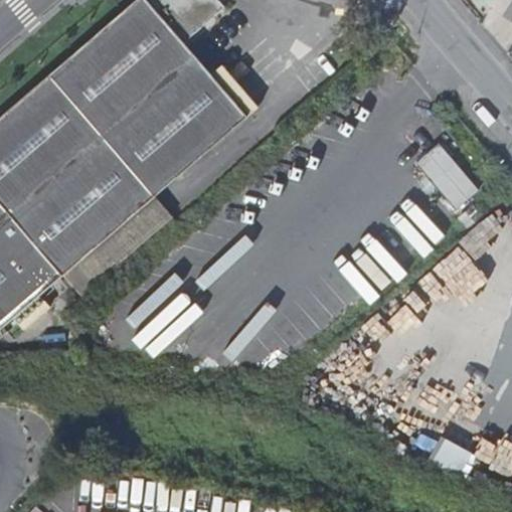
[(0,328),(40,294),(46,289),(56,299),(71,287),(59,274),(244,115),(208,71),(181,38),(220,4),(217,0),(136,0),(0,117),(0,328)]
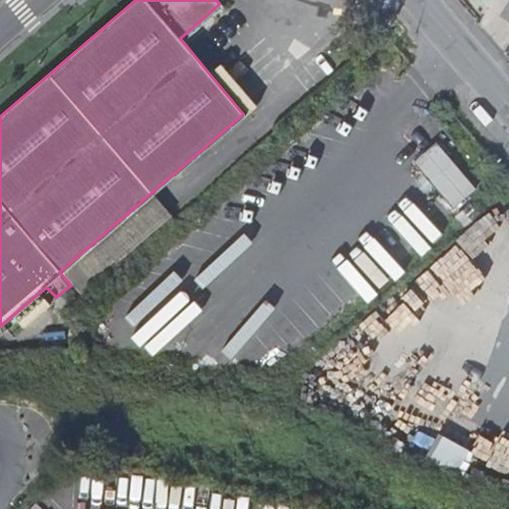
[(219,61),(207,71),(243,114),(254,104),(219,61)]
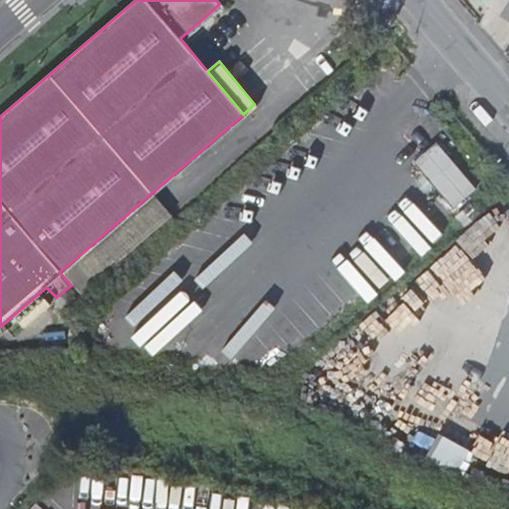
[(476,188),(436,141),(413,160),(453,207),(476,188)]
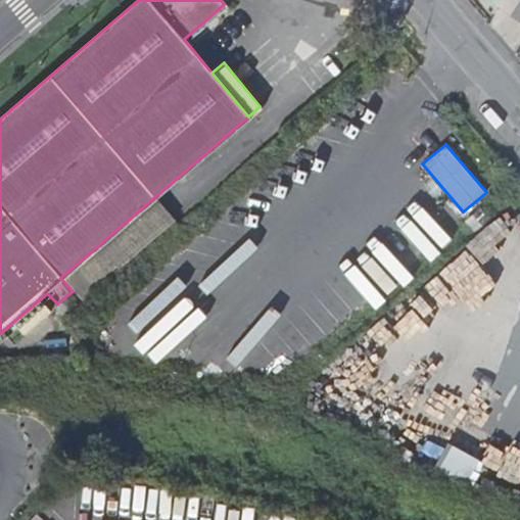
[(489,220),(478,206),(464,219),(475,232),(489,220)]
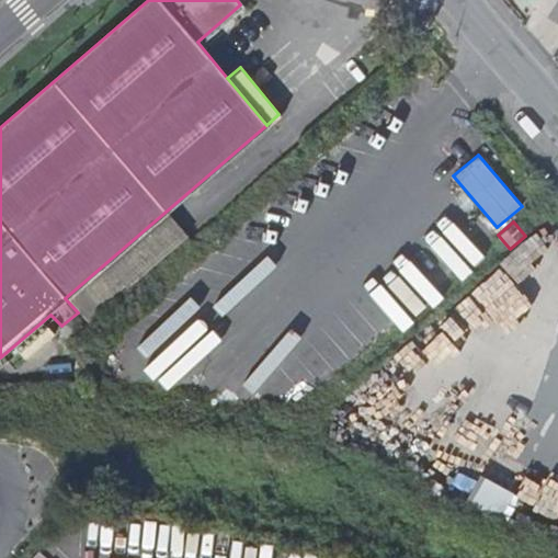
[(533,448),(505,433),(491,458),(520,473),(533,448)]
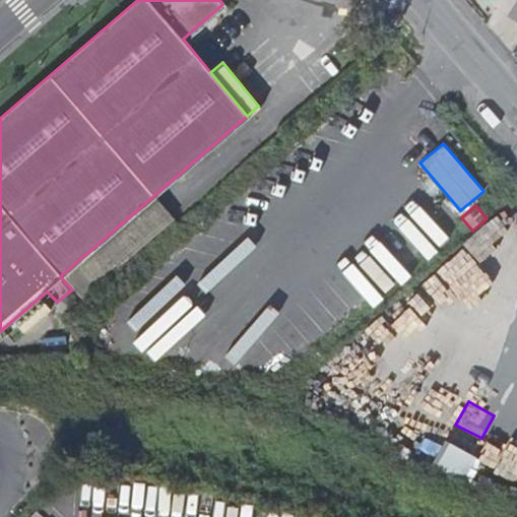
[(482,472),(443,453),(431,474),(470,494),(482,472)]
